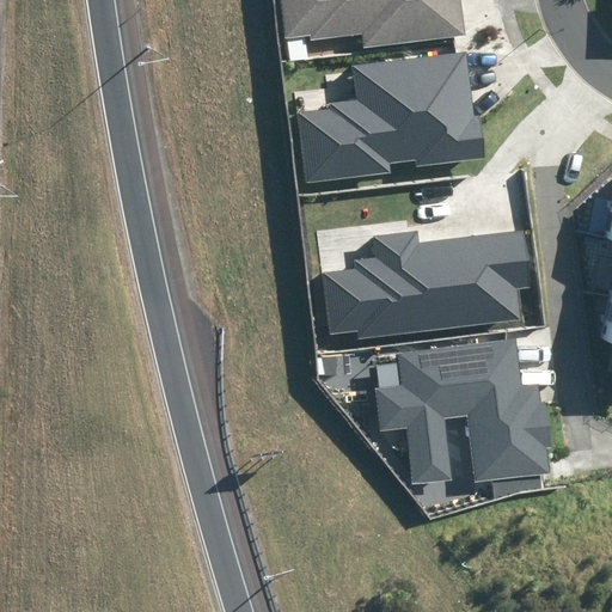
[(363,49),(465,35),(460,0),(279,0),(285,38),(311,35),(312,42),(361,35),(363,49)]
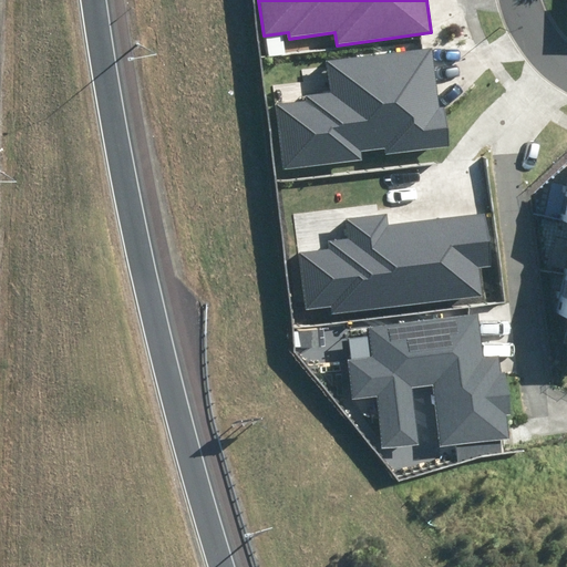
[(387,155),(450,146),(444,107),(440,107),(431,47),(328,61),(331,92),(306,95),(307,100),(274,104),(282,171),(362,161),(361,151),(385,147),(387,155)]
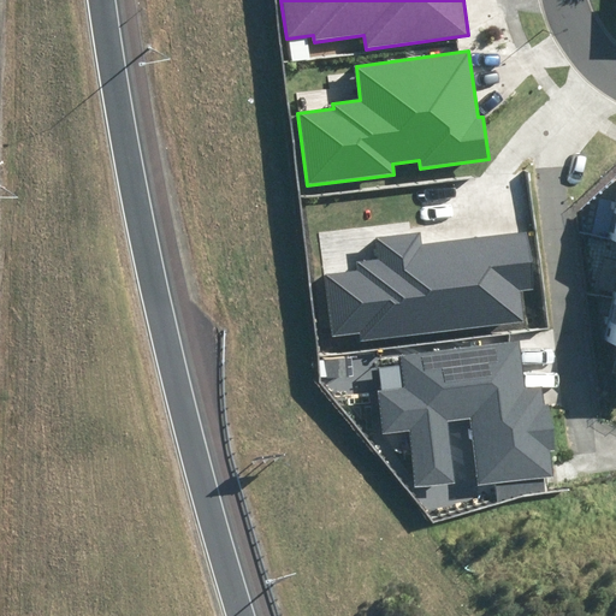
[(615,354),(614,365),(615,365),(615,199),(608,241),(615,242),(615,282),(603,345),(615,348),(615,354)]
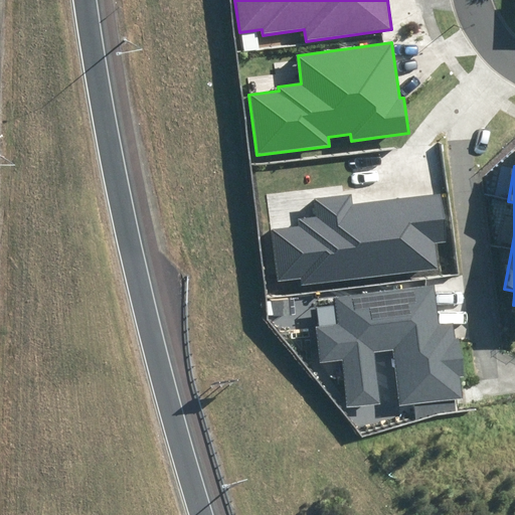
[(302,286),(438,270),(435,244),(449,243),(443,194),(353,204),(352,193),(315,198),(317,217),(299,219),(300,226),(271,229),(277,282),(301,279),(302,286)]
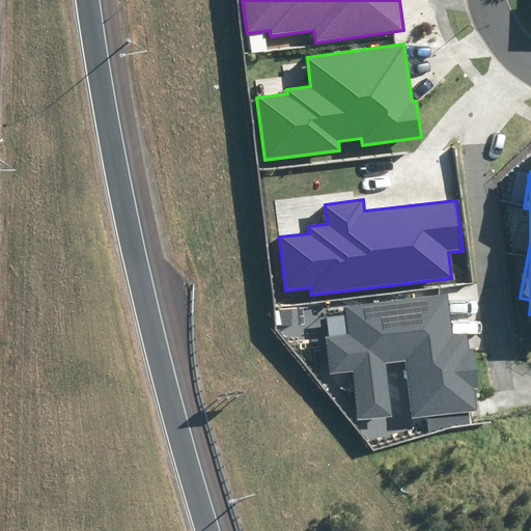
[(426,417),(428,429),(470,424),(468,411),(476,410),(473,391),(477,391),(472,348),(469,348),(467,333),(453,335),(448,294),(345,306),(350,334),(327,337),(331,374),(354,371),(360,418),(392,414),(386,362),(406,360),(413,419),(426,417)]
